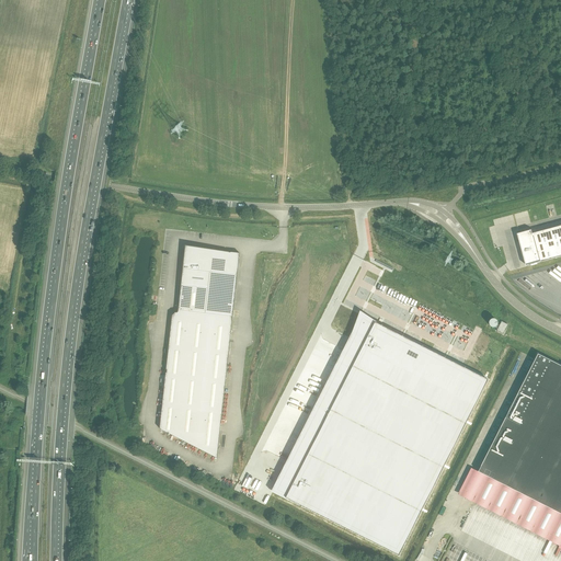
[(560,220),(533,228),(518,232),(527,266),(530,265),(531,266),(537,265),(537,264),(560,256),(560,220)]
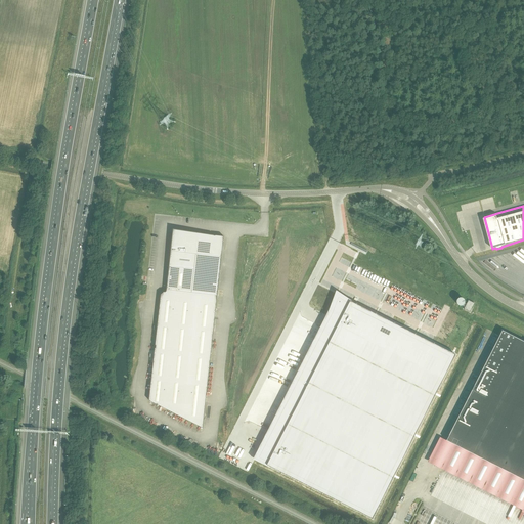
[(214,236),(214,235),(174,230),(167,291),(167,292),(165,293),(162,295),(156,346),(157,346),(157,349),(156,348),(149,401),(157,404),(158,404),(159,404),(158,405),(203,428),(224,237),(216,236),(214,236)]
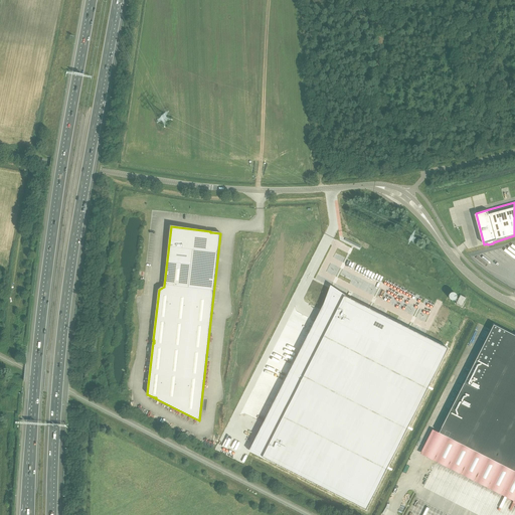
[(324,305),(249,451),(265,459),(266,459),(365,510),(448,349),(347,298),(348,297),(338,291),(337,293),(332,290),(327,300),(326,299),(324,305)]
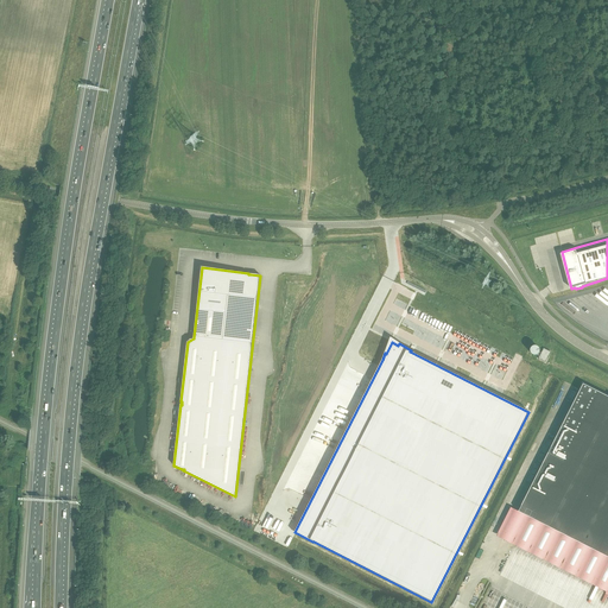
[(542,353),(539,352),(539,350),(539,349),(539,348),(538,348),(538,347),(537,347),(536,347),(536,346),(534,346),(534,347),(533,347),(532,347),(531,348),(531,349),(530,350),(530,352),(531,352),(531,353),(531,354),(532,354),(532,355),(533,355),(534,355),(536,355),(537,355),(539,356),(538,359),(545,362),(551,352),(544,348),(542,353)]
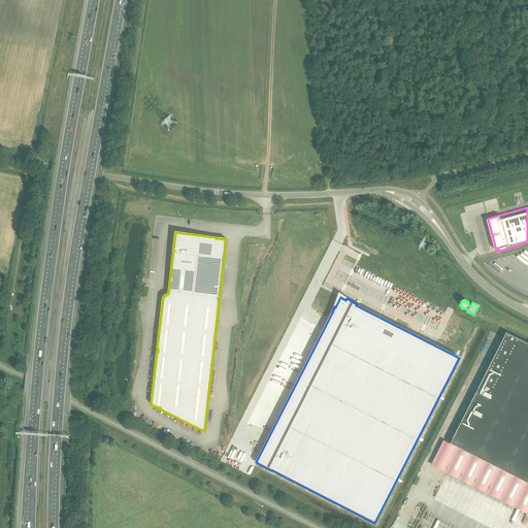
[(527,344),(506,334),(438,467),(527,513),(527,344)]
